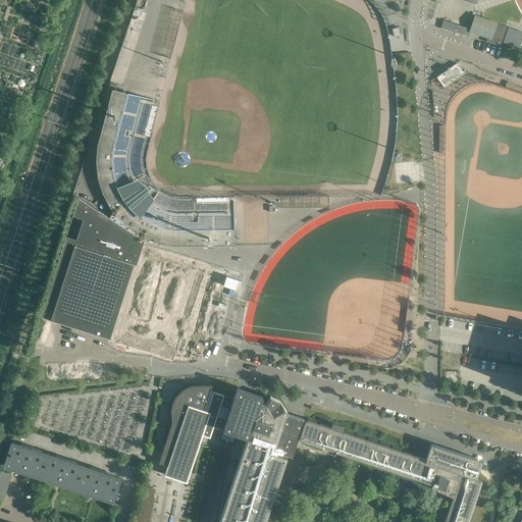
[(507,25),(475,15),(470,31),(489,38),(487,42),(500,46),(507,25)]
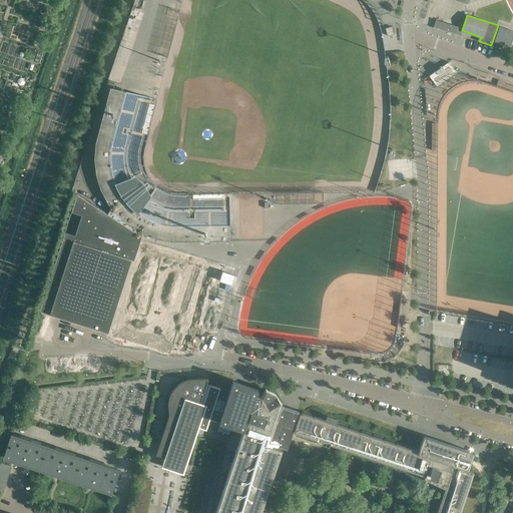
[(435,19),(433,27),(459,34),(462,27),(435,19)]
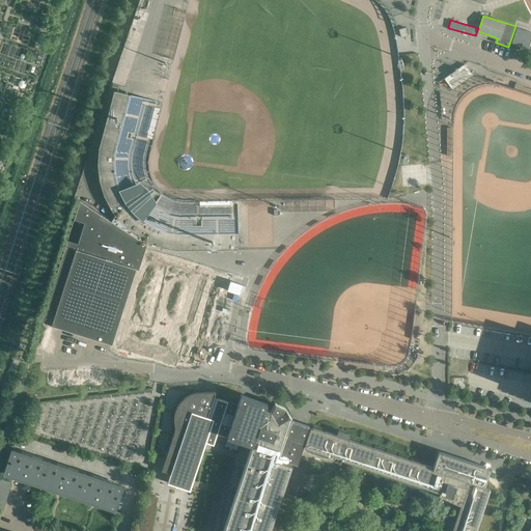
[(408,35),(406,27),(398,29),(398,30),(400,37),(408,35)]
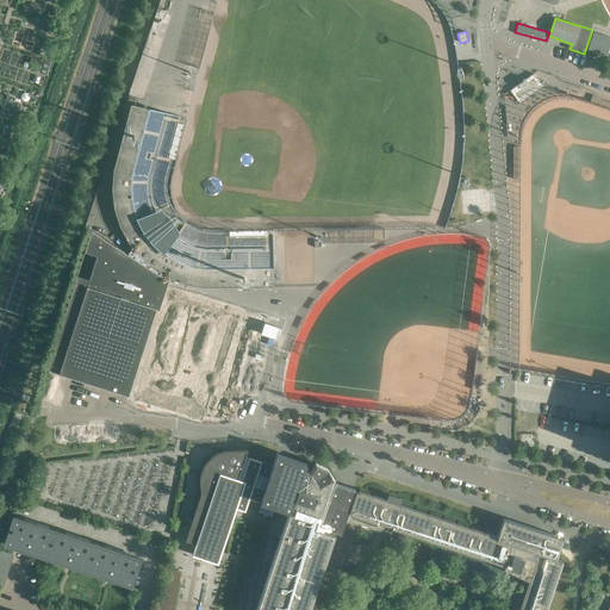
[(589,49),(596,51),(602,33),(595,31),(589,49)]
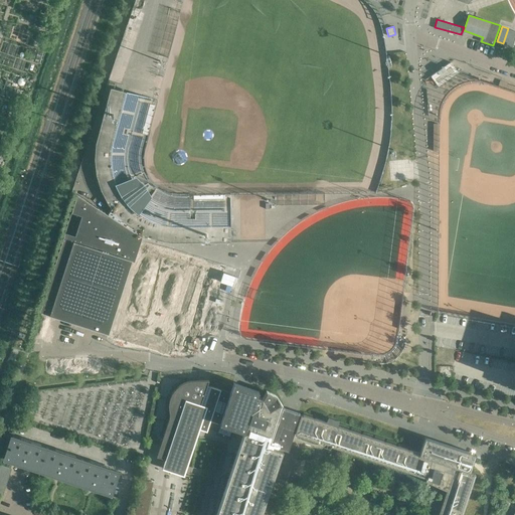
[(514,37),(514,30),(508,28),(503,43),(512,46),(514,37)]
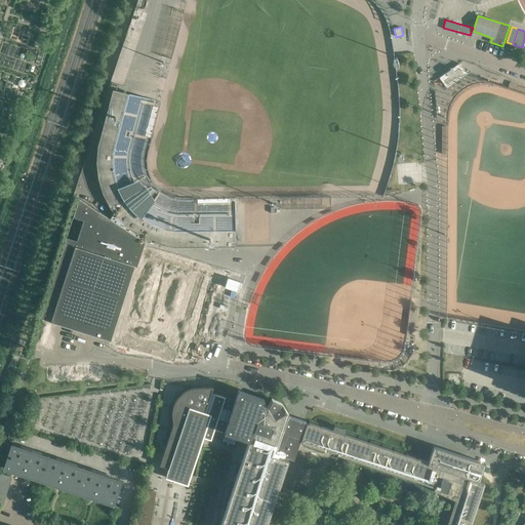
[(458,64),(439,78),(446,88),(467,74),(458,64)]
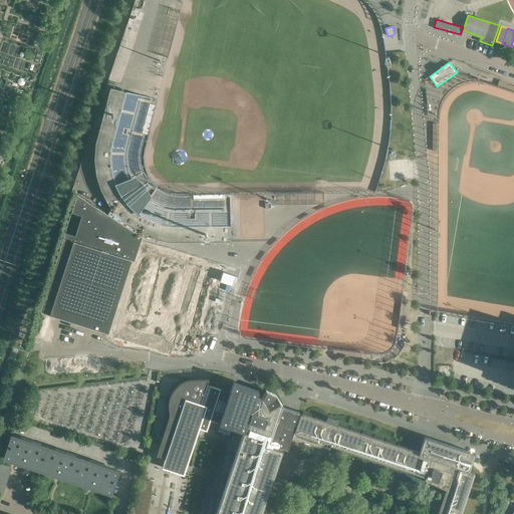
[(506,82),(499,80),(497,85),(513,91),(513,86),(505,83),(506,82)]
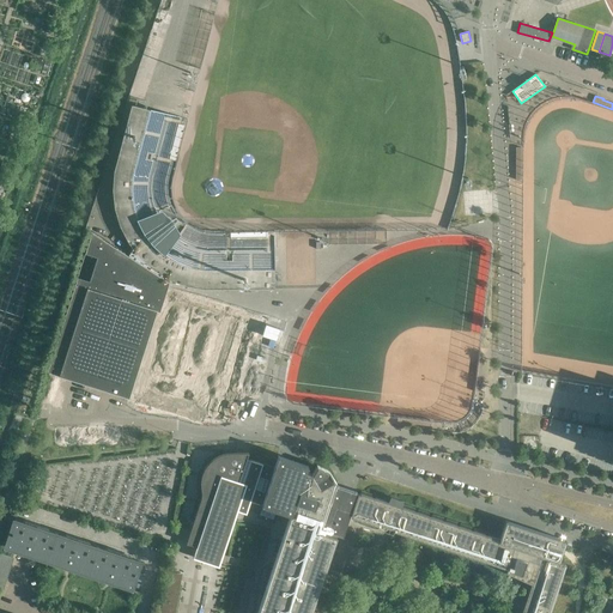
[(170,116),(151,111),(141,150),(135,147),(134,153),(140,156),(134,174),(134,189),(135,204),(139,218),(143,224),(140,225),(145,232),(146,235),(144,237),(147,242),(151,240),(153,243),(159,249),(161,247),(167,252),(178,260),(193,265),(207,267),(274,267),(273,236),(267,236),(267,231),(261,231),(261,232),(260,232),(260,231),(238,231),(238,234),(237,234),(237,231),(230,232),(230,234),(218,234),(211,234),(201,232),(195,230),(189,228),(183,223),(176,216),(173,208),(169,201),(168,194),(168,187),(168,181),(170,173),(174,159),(175,159),(176,153),(175,153),(176,151),(177,151),(182,132),(181,131),(182,129),(183,129),(184,123),(183,123),(184,119),(170,114),(170,116)]
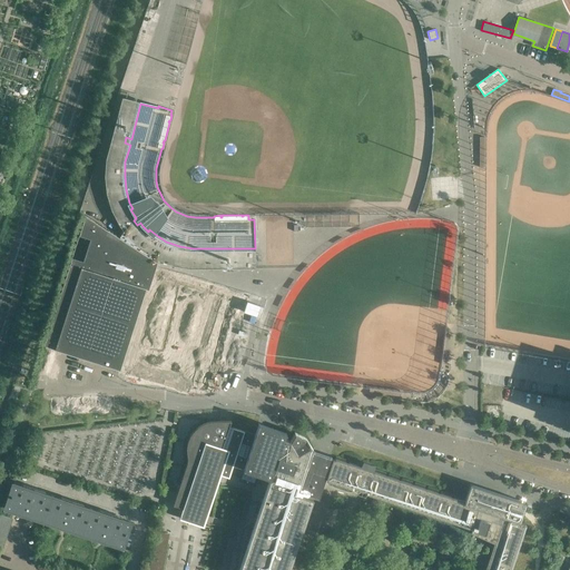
[(43,343),(43,344),(81,356),(119,369),(145,290),(145,287),(148,288),(154,271),(157,262),(155,259),(137,248),(119,237),(101,226),(85,215),(77,239),(69,264),(58,298),(47,333),(43,343)]
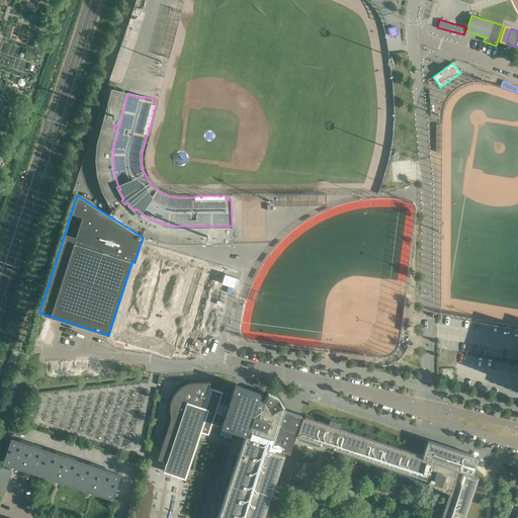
[(132,263),(108,335),(168,354),(170,348),(189,355),(193,342),(192,342),(213,274),(195,268),(196,265),(145,249),(139,266),(132,263)]
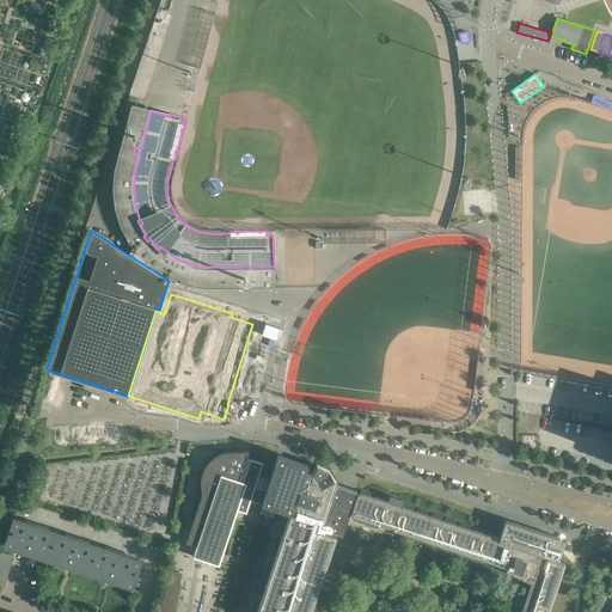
[(396,421),(428,424),(429,420),(397,415),(396,421)]
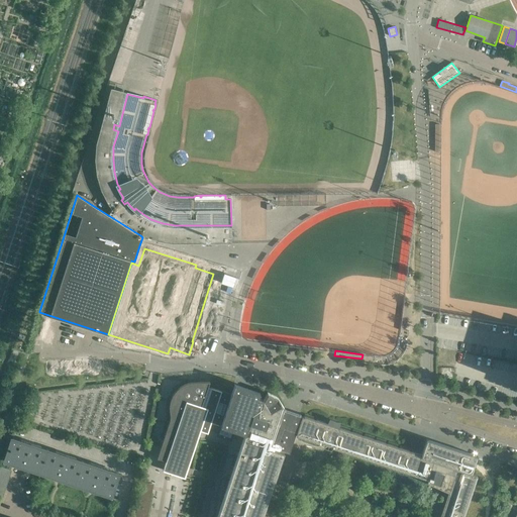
[(471,473),(476,457),(425,440),(421,453),(411,450),(410,451),(408,451),(409,449),(400,446),(400,447),(399,448),(397,447),(396,446),(397,445),(388,442),(387,444),(385,443),(385,441),(376,438),(375,440),(373,439),(373,437),(364,434),(363,436),(360,435),(362,434),(351,430),(350,432),(349,431),(349,430),(339,427),(338,428),(337,427),(338,422),(328,419),(326,424),(324,423),(324,422),(315,419),(314,420),(312,419),(313,418),(303,415),(302,416),(299,415),(282,409),(283,406),(277,397),(268,392),(263,400),(257,398),(260,392),(234,384),(231,394),(208,386),(209,382),(195,383),(189,383),(184,385),(178,389),(173,394),(170,401),(169,406),(170,412),(170,416),(169,421),(157,457),(166,460),(163,470),(184,478),(200,431),(207,433),(211,423),(219,425),(215,436),(231,441),(235,430),(244,433),(216,516),(262,516),(284,451),(269,446),(276,427),(427,478),(431,479),(430,481),(438,484),(437,488),(447,491),(438,516),(459,516),(475,474),(471,473)]
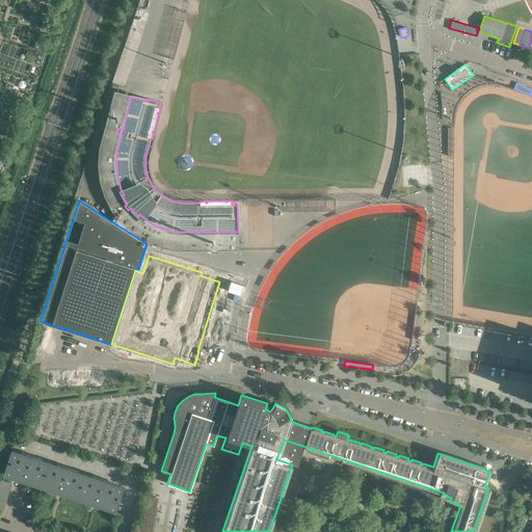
[(21,453),(12,450),(5,474),(12,478),(12,476),(33,483),(33,484),(42,485),(49,462),(41,459),(42,457),(31,454),(22,451),(21,453)]
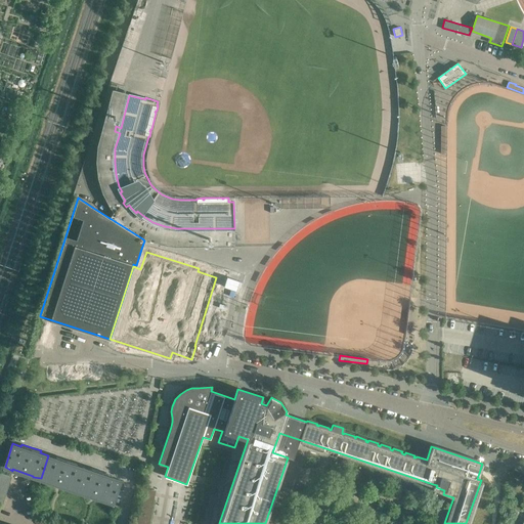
[(56,459),(48,455),(41,478),(48,482),(48,481),(69,487),(68,489),(76,490),(84,467),(76,465),(77,463),(57,455),(56,459)]
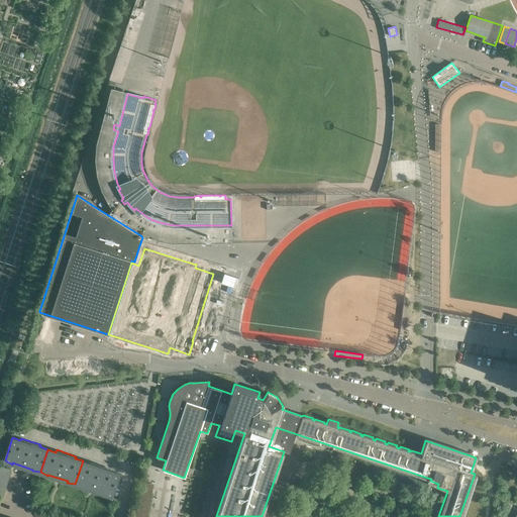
[(91,463),(83,460),(75,484),(82,488),(83,486),(102,493),(102,494),(110,495),(117,473),(110,470),(110,468),(91,461),(91,463)]
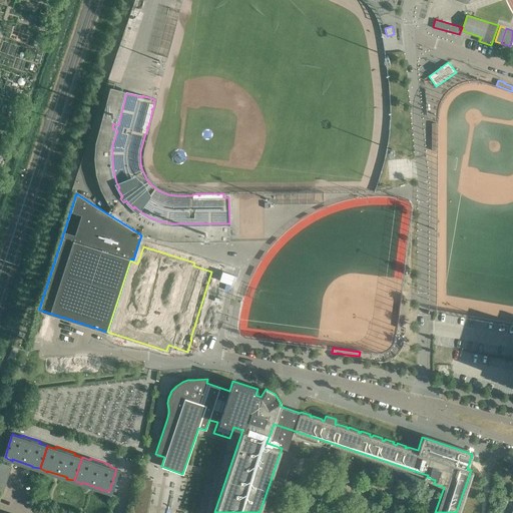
[(0,462),(0,468),(9,472),(11,466),(0,462)]
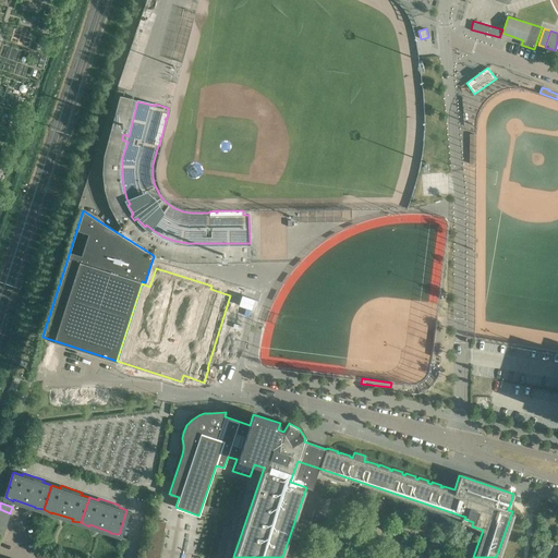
[(0,509),(0,517),(8,519),(10,513),(0,509)]
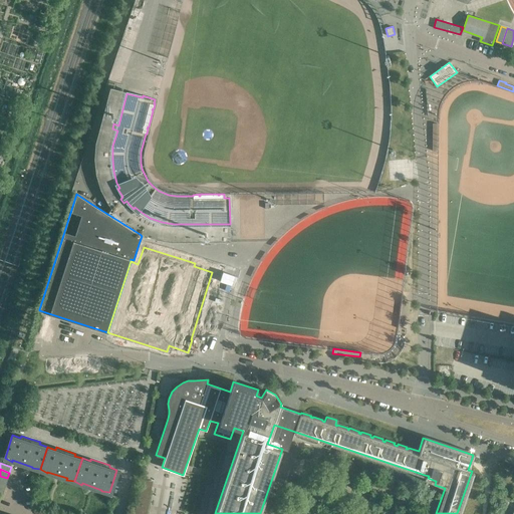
[(147,513),(152,491),(140,489),(135,513),(147,513)]
